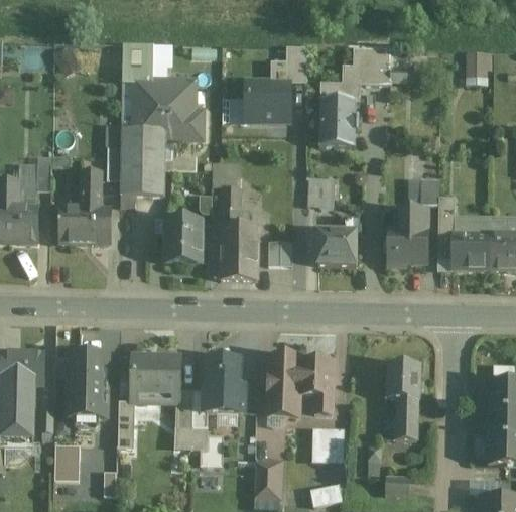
[(66,74),(80,67),(69,46),(54,53),(66,74)]
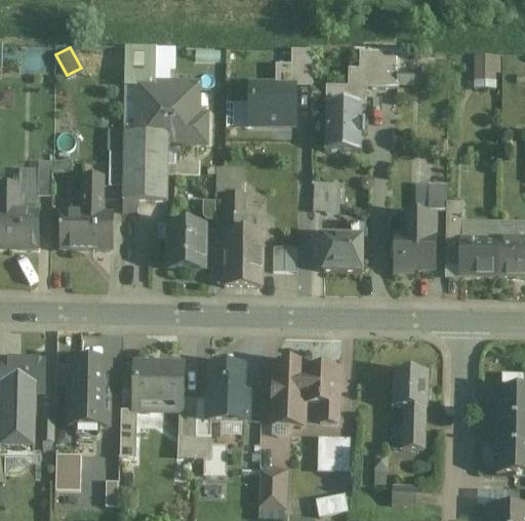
[(382,50),(359,49),(358,67),(348,67),(347,84),(366,84),(365,86),(382,86),(382,50)]
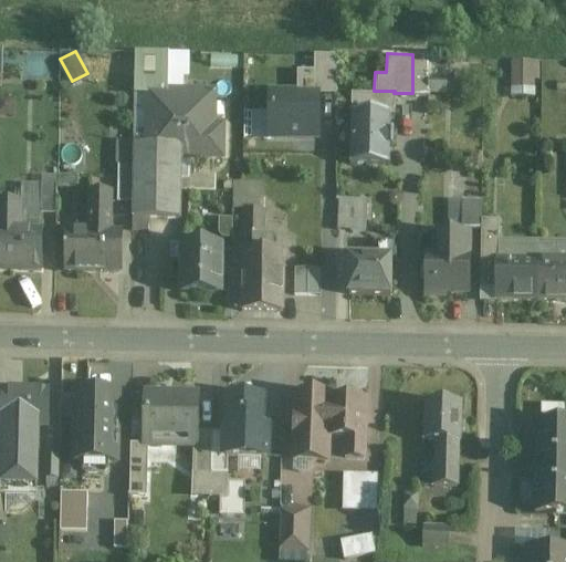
[(429,54),(412,54),(412,93),(428,93),(428,87),(428,76),(429,76),(429,54)]
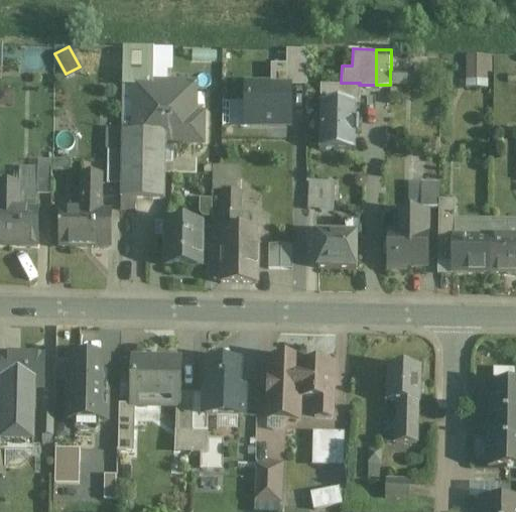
[(493,84),(493,50),(465,50),(465,84),(493,84)]
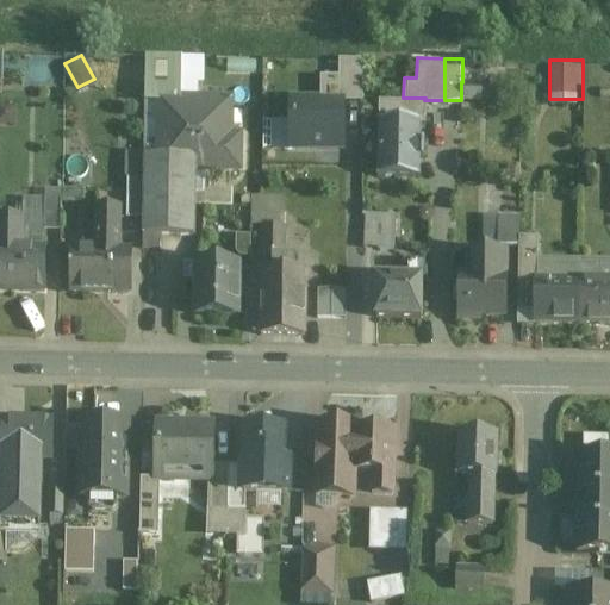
[(462,82),(461,82),(461,94),(480,95),(480,83),(462,82)]
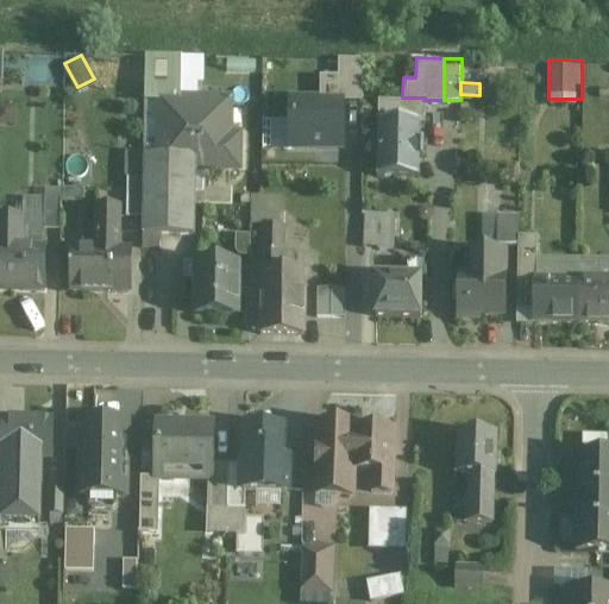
[(230,96),(157,94),(157,152),(180,153),(180,182),(193,183),(195,165),(237,167),(238,143),(226,143),(226,133),(230,133),(230,96)]
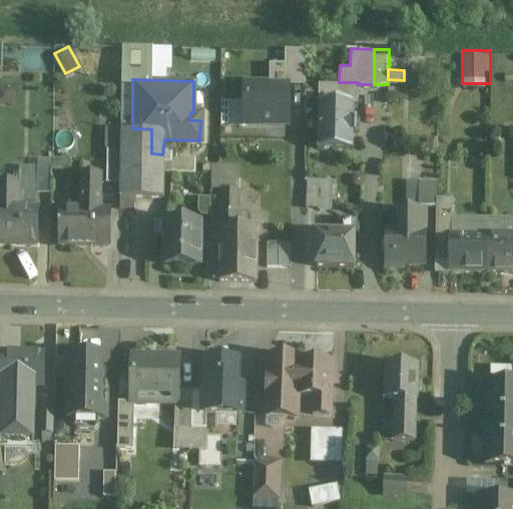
[(339,82),(318,81),(318,97),(353,98),(353,101),(357,101),(357,84),(358,82),(339,82)]
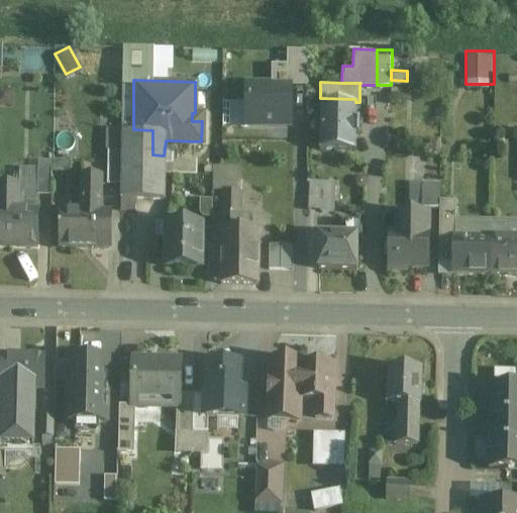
[(290,83),(247,83),(247,123),(290,123),(290,83)]
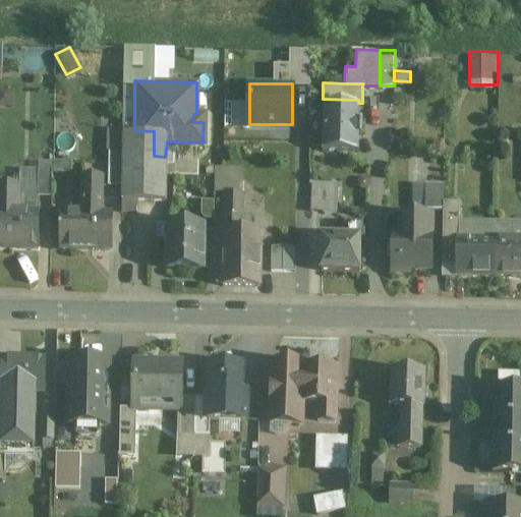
[(323,99),(322,148),(358,149),(358,131),(361,131),(361,117),(358,117),(358,103),(358,100),(323,99)]
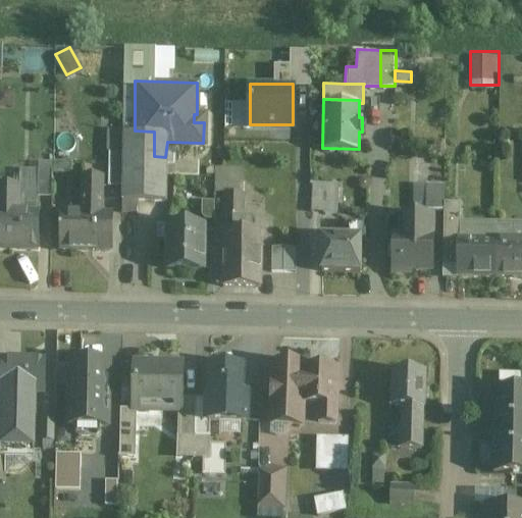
[(135,131),(122,131),(122,132),(123,132),(122,150),(122,185),(121,208),(120,208),(120,209),(162,211),(165,157),(154,156),(154,132),(135,131)]
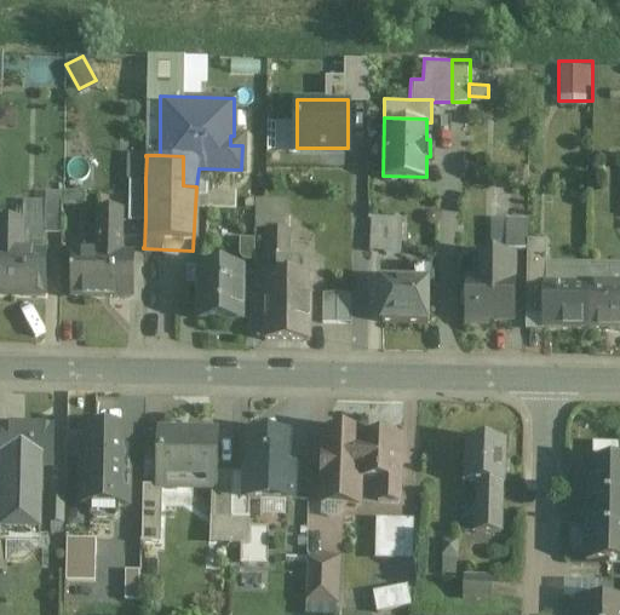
[(145,178),(128,178),(127,219),(145,219),(145,178)]
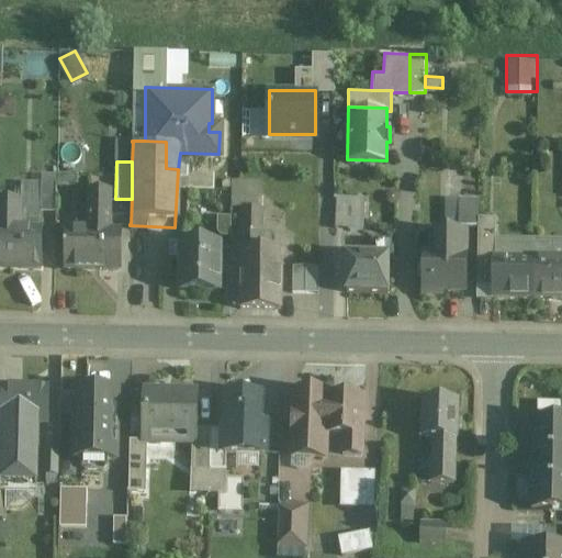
[(56,181),(41,181),(40,210),(55,210),(56,181)]
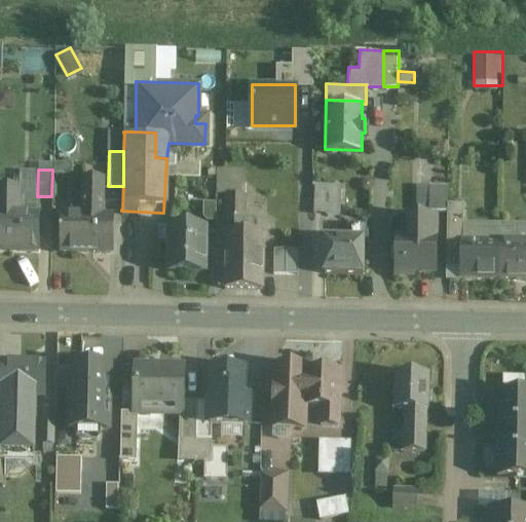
[(340,183),(314,182),(313,211),(339,212),(340,183)]
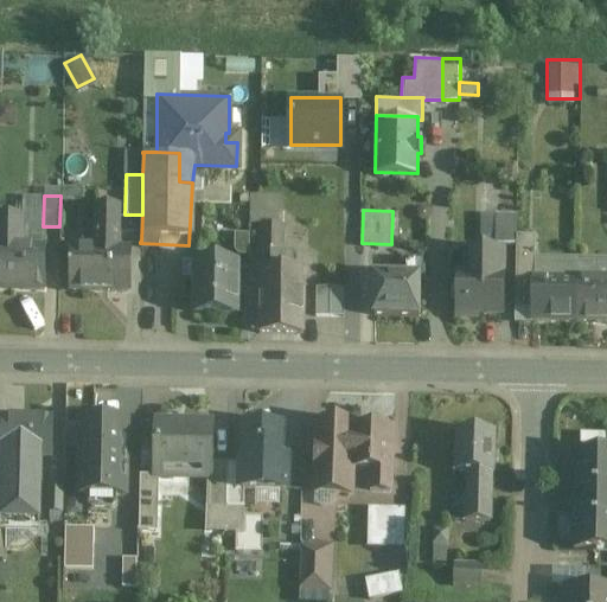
[(119,212),(95,212),(94,245),(117,245),(119,212)]
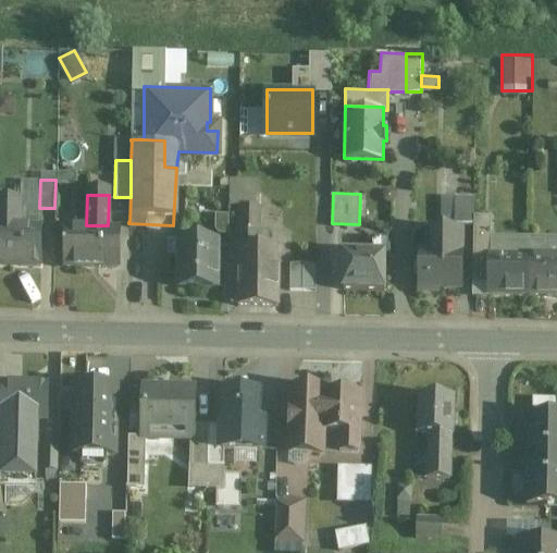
[(473,195),(454,195),(454,222),(472,222),(473,213),(473,195)]
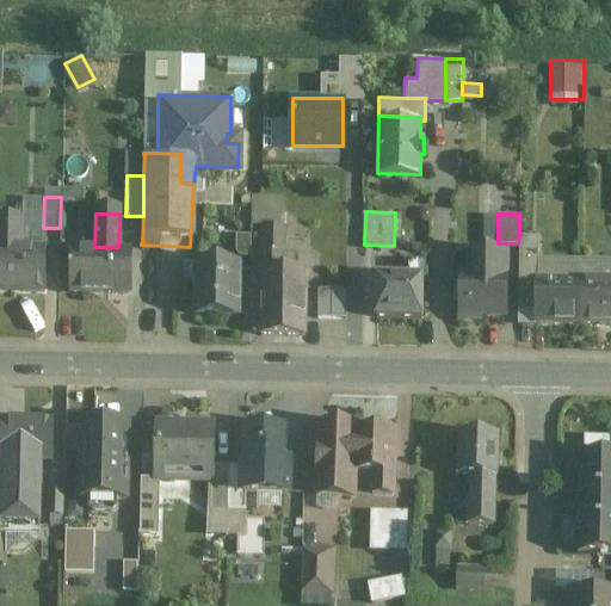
[(22,221),(0,220),(0,245),(22,245),(22,221)]
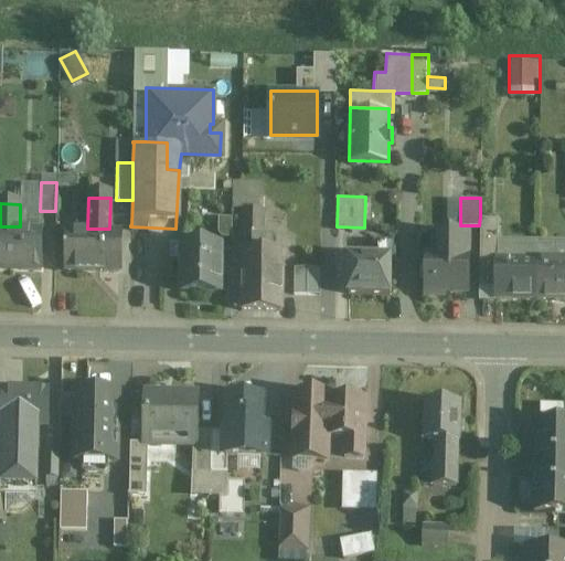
[(262,233),(262,205),(242,205),(242,233),(262,233)]
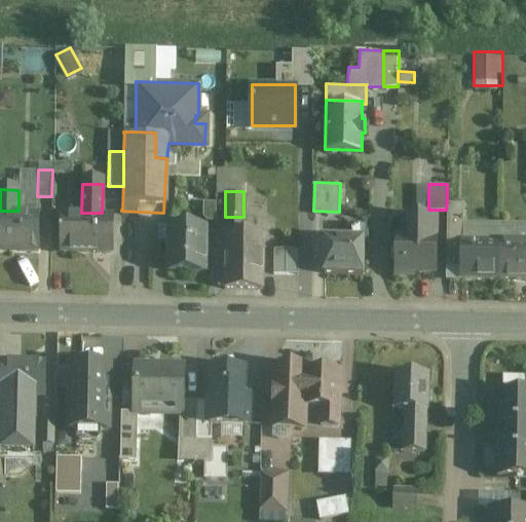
[(462,201),(447,201),(446,210),(445,264),(460,264),(460,238),(462,238),(462,201)]
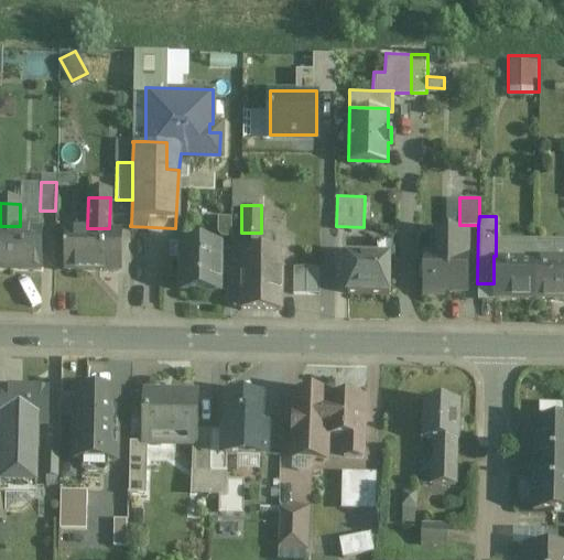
[(0,226),(0,265),(20,265),(20,267),(41,267),(42,227),(20,226),(0,226)]
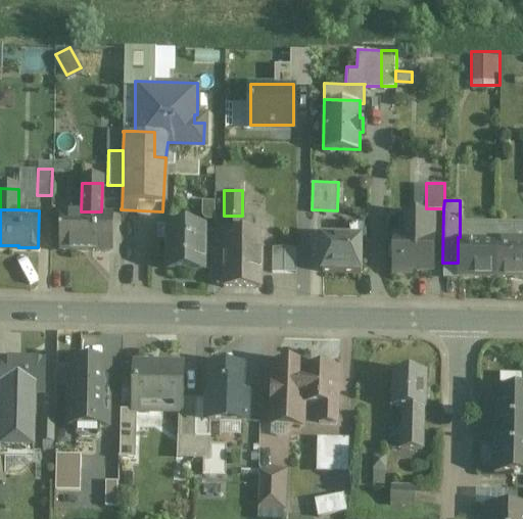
[(81,211),(61,211),(61,247),(110,248),(110,211),(101,211),(81,211)]
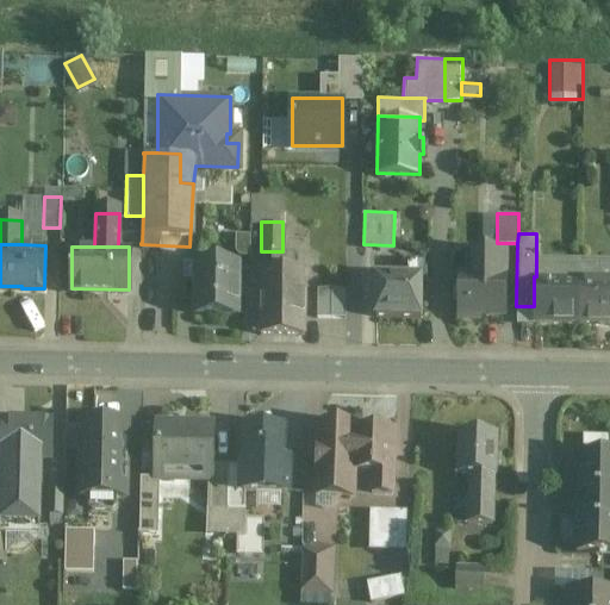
[(505,248),(474,248),(473,273),(459,273),(458,316),(479,316),(479,311),(505,311),(505,274),(504,274),(505,248)]
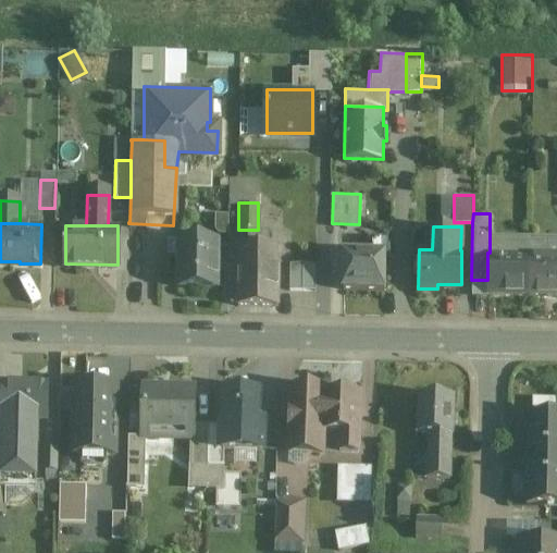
[(387,236),(372,236),(372,248),(374,248),(374,252),(383,252),(383,254),(387,254),(387,236)]
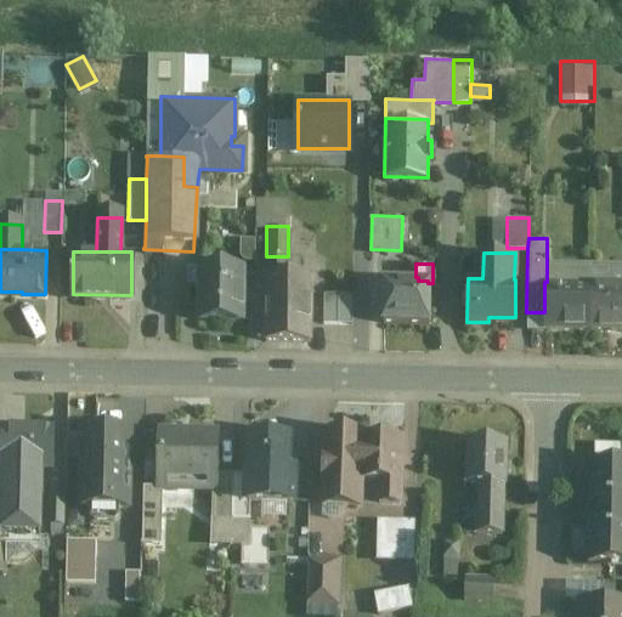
[(242,266),(188,265),(188,283),(198,283),(198,316),(242,317),(242,266)]
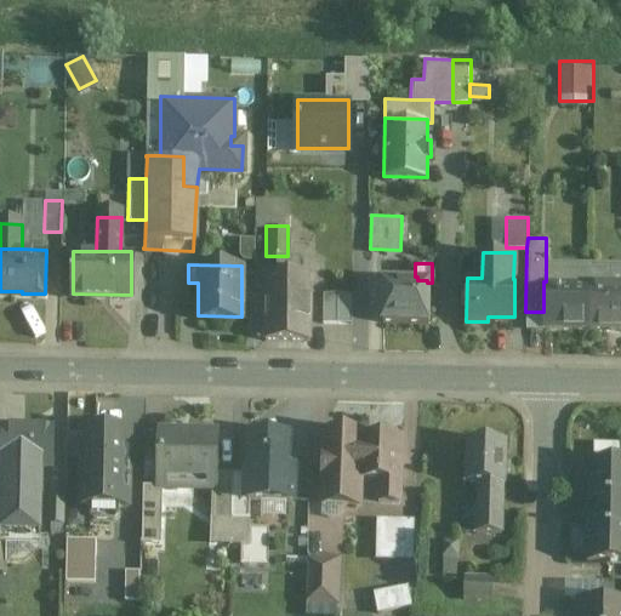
[(309,271),(266,269),(265,337),(309,337),(309,271)]
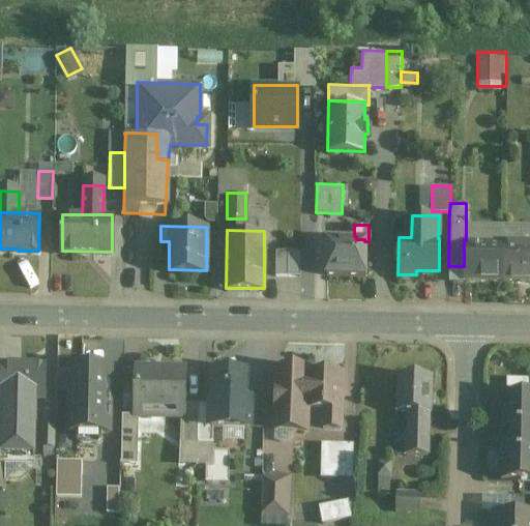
[(354,236),(339,235),(339,239),(326,239),(326,272),(364,273),(364,241),(364,239),(356,239),(356,236),(354,236)]
